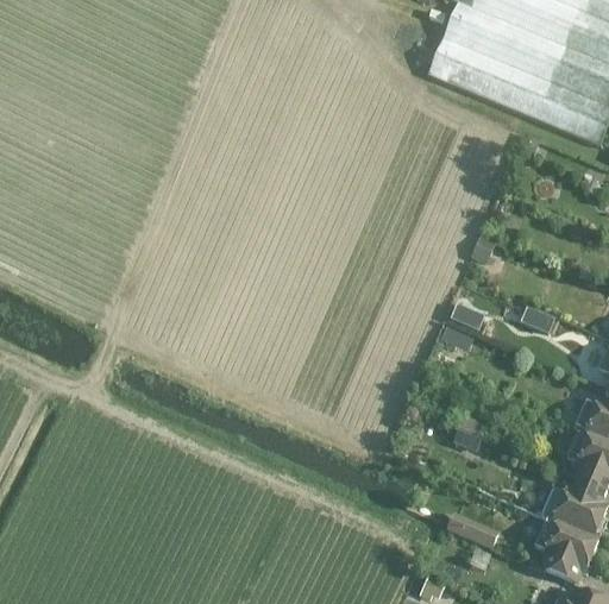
[(427,74),(601,145),(608,124),(608,0),(453,0),(457,1),(427,74)]
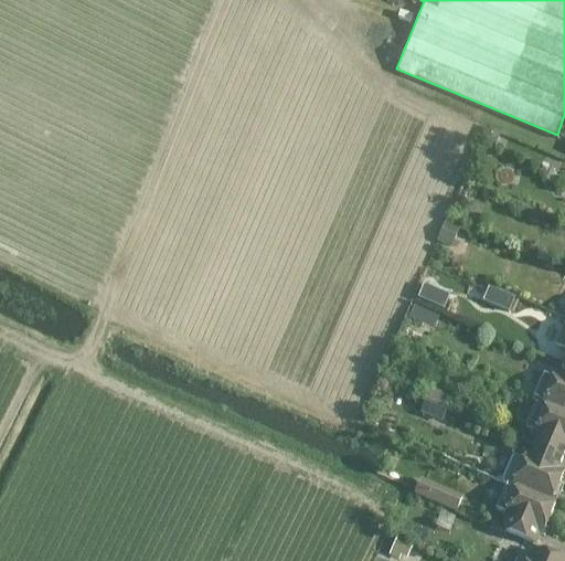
[(564,319),(555,342),(564,346),(564,319)]
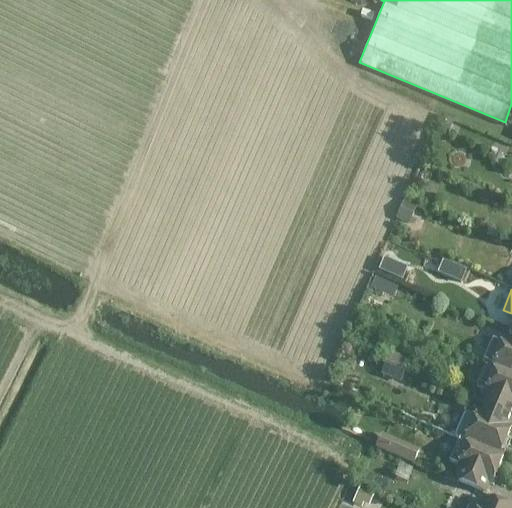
[(511,371),(511,328),(508,338),(504,337),(503,340),(492,335),(482,360),(486,361),(511,371)]
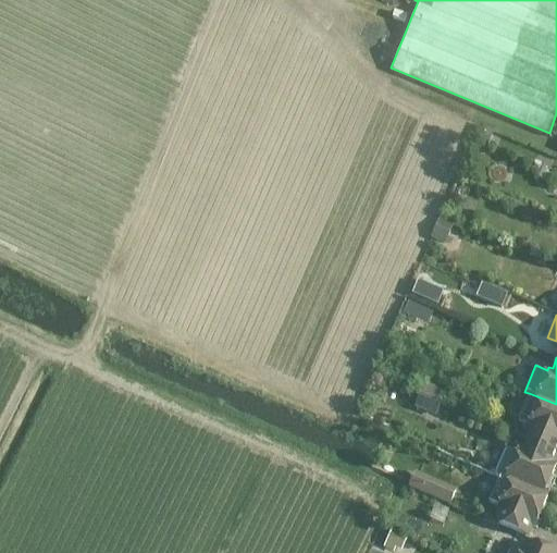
[(424,380),(419,393),(441,402),(446,390),(424,380)]
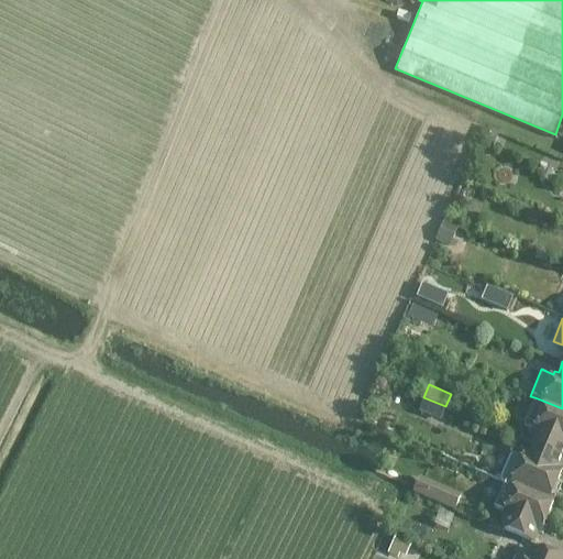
[(445,406),(423,397),(419,409),(441,419),(445,406)]
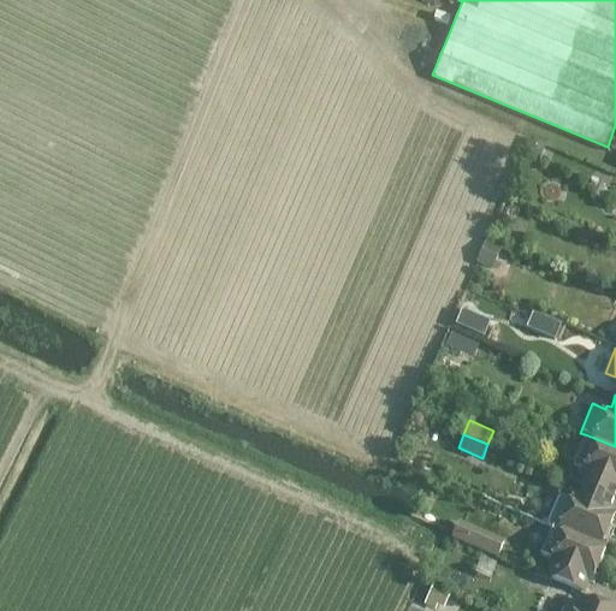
[(615,446),(585,434),(573,462),(586,467),(585,470),(588,473),(584,485),(615,498),(615,493),(615,446)]
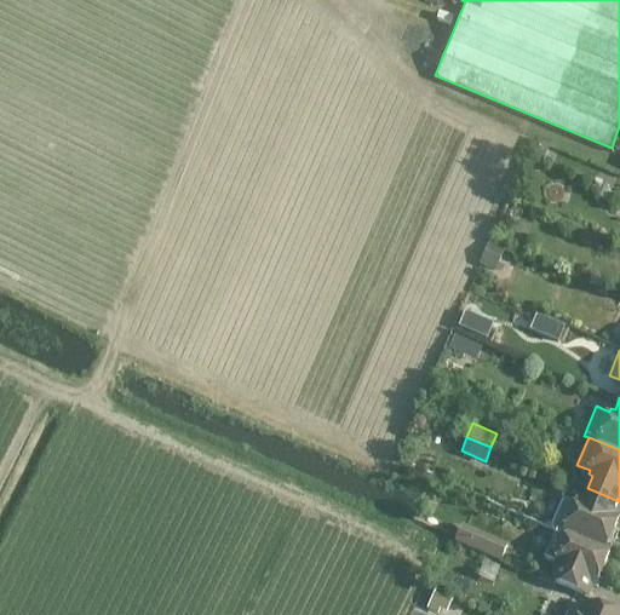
[(619,501),(587,488),(581,500),(578,499),(577,501),(563,496),(551,526),(556,528),(556,527),(604,547),(604,546),(618,516),(613,513),(619,501)]
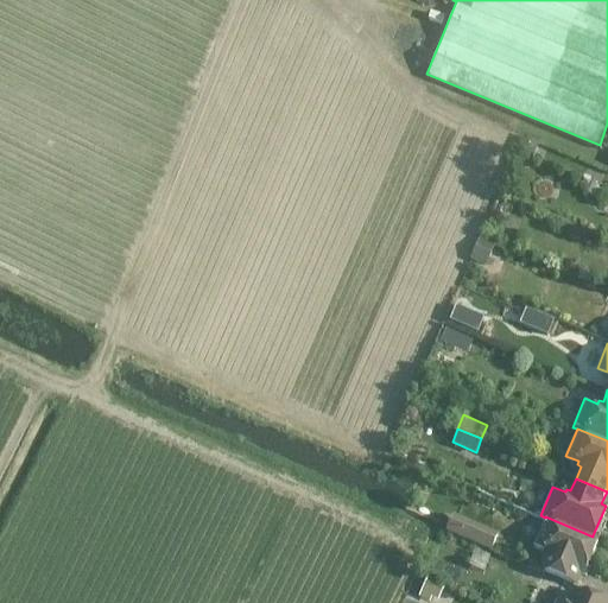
[(499,531),(453,512),(445,528),(492,547),(499,531)]
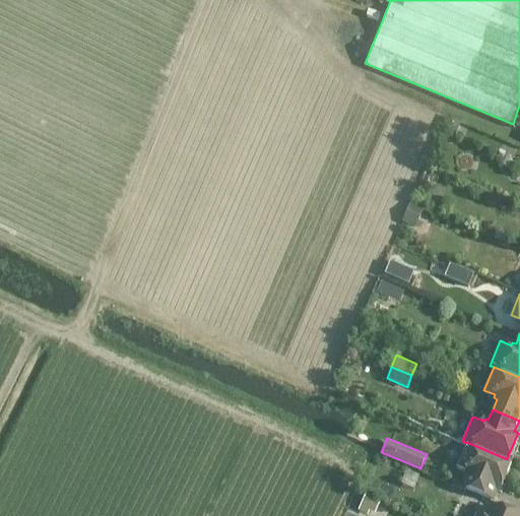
[(469,474),(467,477),(464,485),(492,497),(496,487),(499,488),(510,459),(507,458),(507,459),(466,442),(466,443),(456,465),(466,470),(465,473),(469,474)]
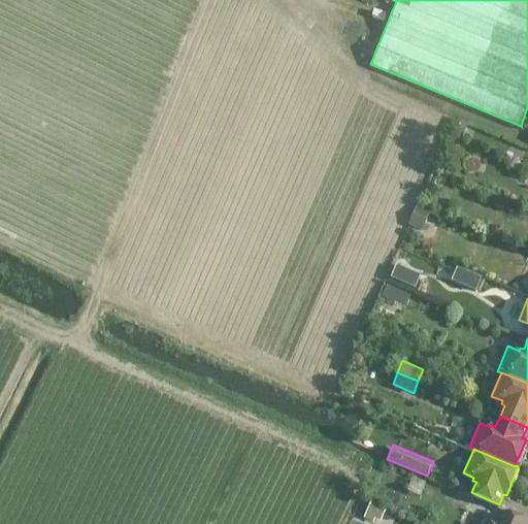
[(413,476),(406,489),(420,494),(425,481),(413,476)]
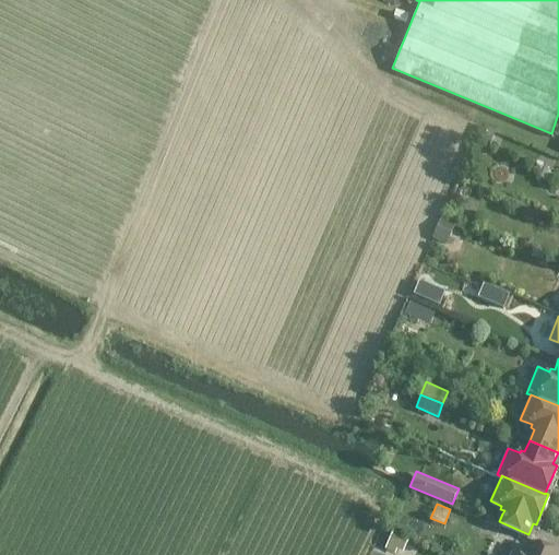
[(404,554),(411,554),(419,538),(394,526),(384,545),(404,554)]
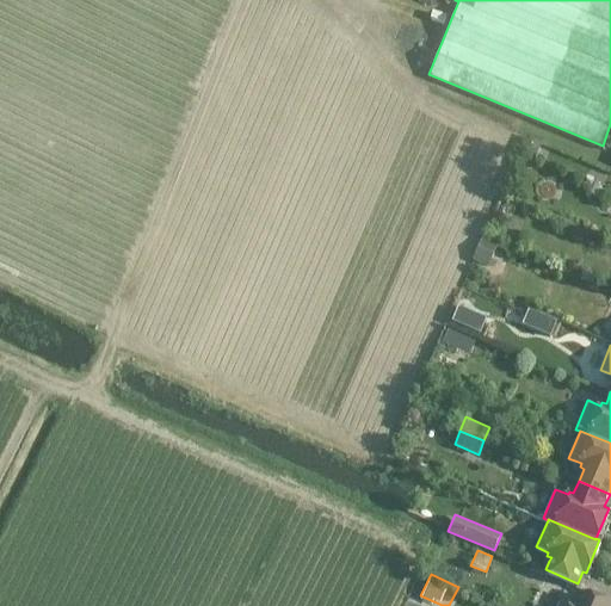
[(571,605),(559,601),(556,605),(610,605),(610,604),(582,593),(578,604),(573,603),(572,605),(571,605)]
